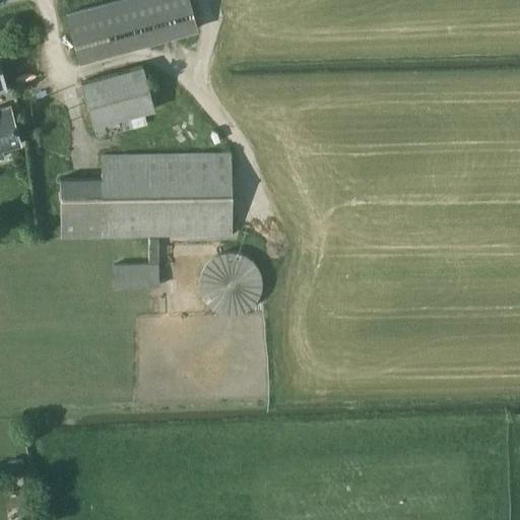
[(78,61),(197,28),(188,0),(115,0),(65,13),(78,61)]
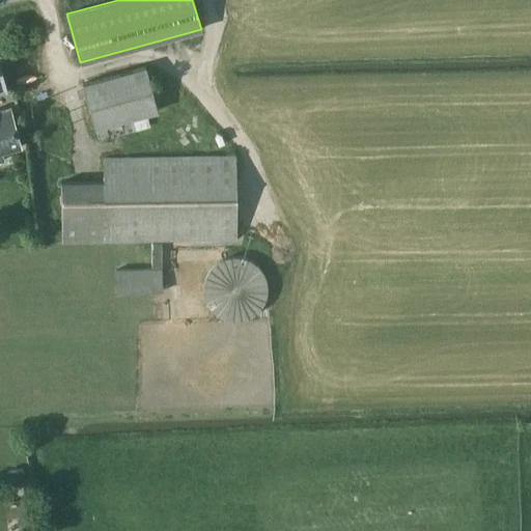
[(119,120),(157,110),(145,66),(82,83),(93,128),(94,128),(98,140),(123,133),(119,120)]
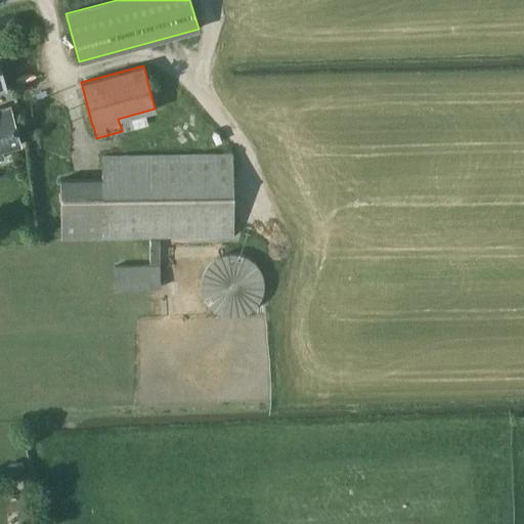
[(0,159),(4,158),(2,150),(22,145),(11,107),(0,110),(0,89),(5,88),(0,69),(0,159)]
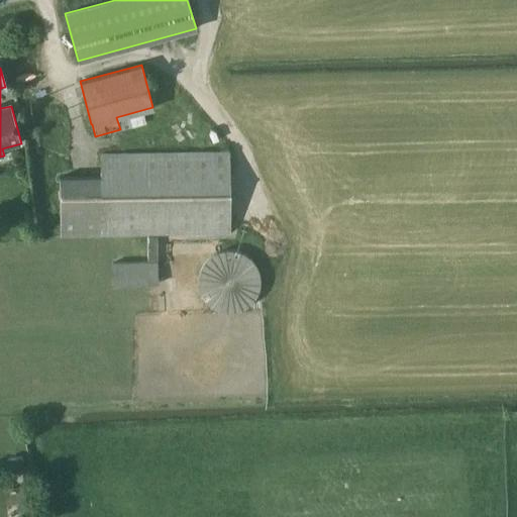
[(60,236),(230,233),(229,150),(100,153),(100,176),(59,177),(60,236)]
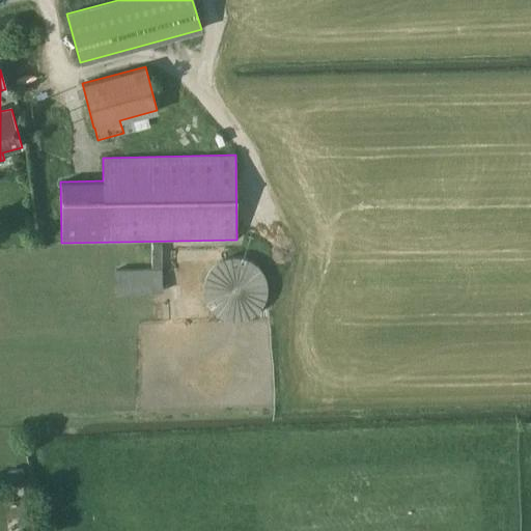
[(160,245),(150,245),(151,267),(161,267),(160,245)]
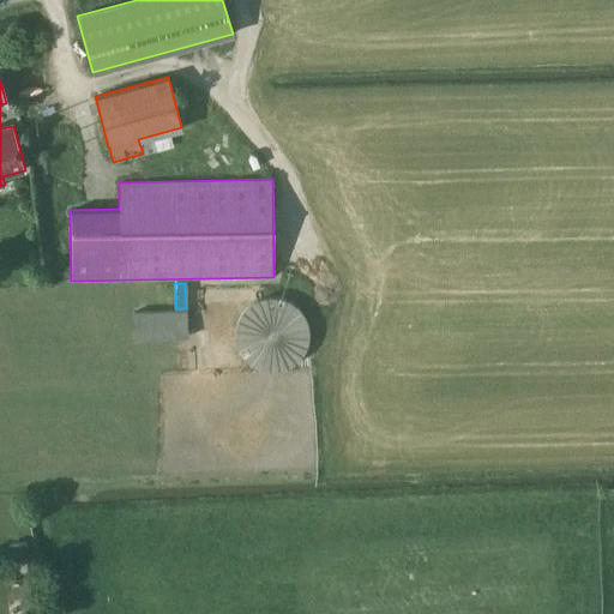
[(133,337),(187,336),(187,309),(133,311),(133,337)]
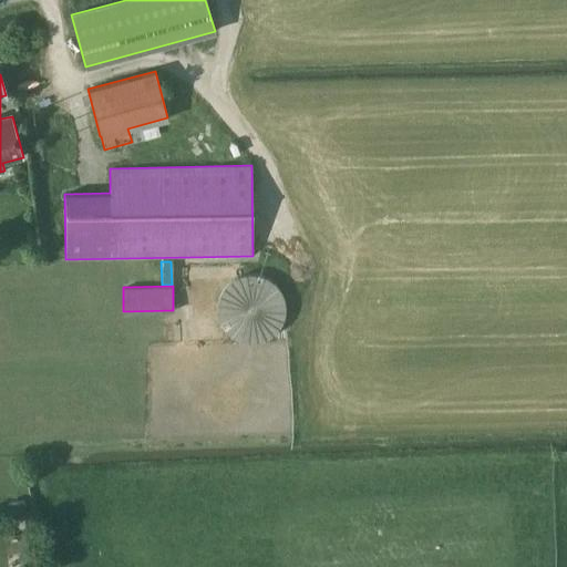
[(23,500),(11,502),(13,515),(26,513),(23,500)]
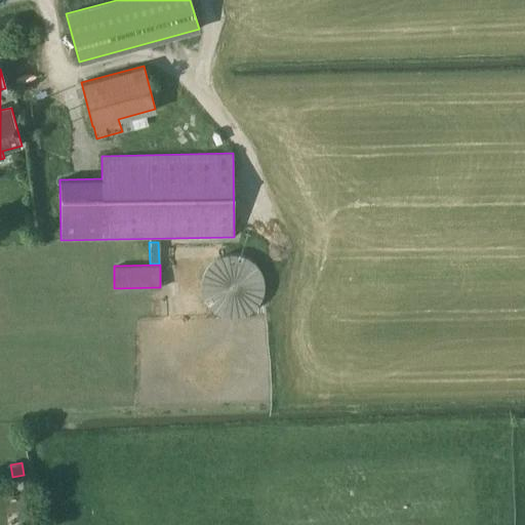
[(25,512),(17,514),(21,524),(28,523),(25,512)]
